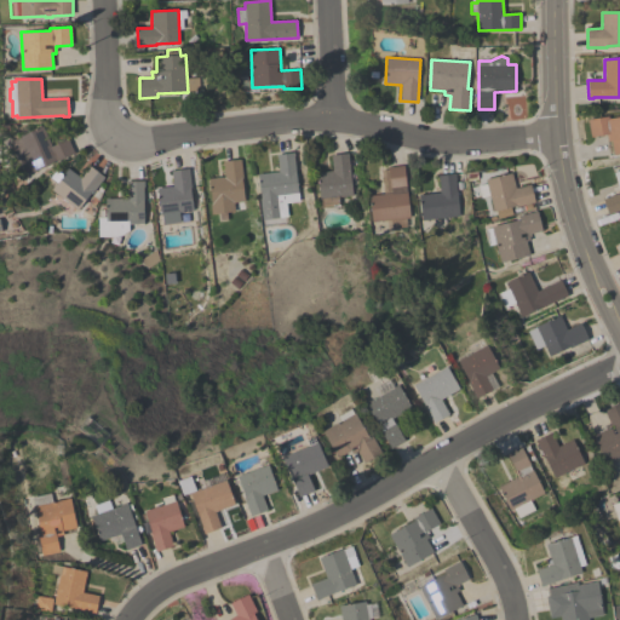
[(619,154),(614,155),(612,141),(608,141),(607,135),(591,137),(587,120),(608,116),(609,119),(619,116),(619,154)]
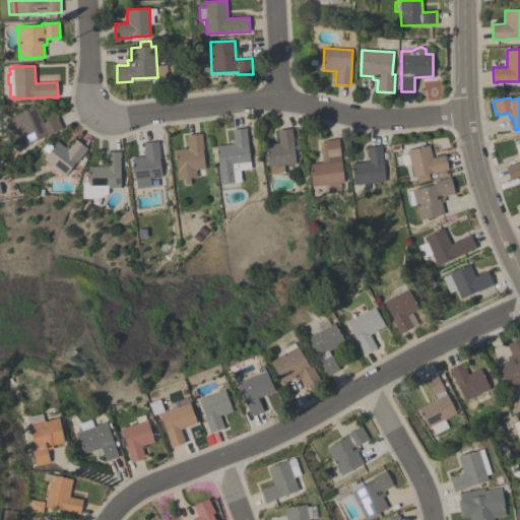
[(20,148),(7,120),(36,106),(44,123),(57,117),(62,129),(20,148)]
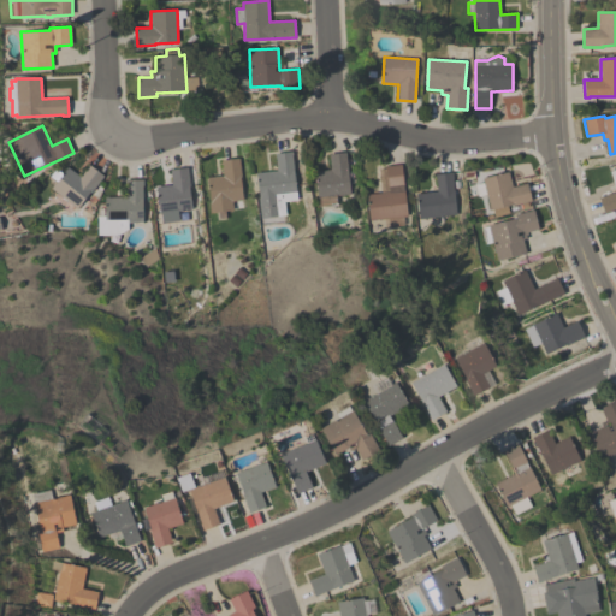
[(297,194),(277,196),(279,217),(261,219),(255,173),(277,171),(274,153),(292,152),(297,194)]
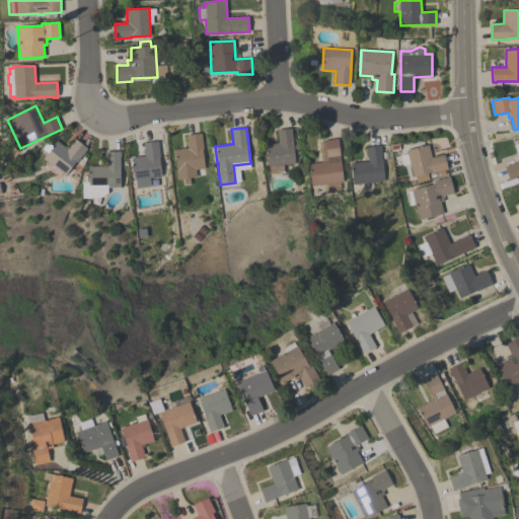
[(295,163),(283,165),(284,172),(273,173),(272,166),(269,167),(266,144),(278,143),(277,130),(291,128),(295,163)]
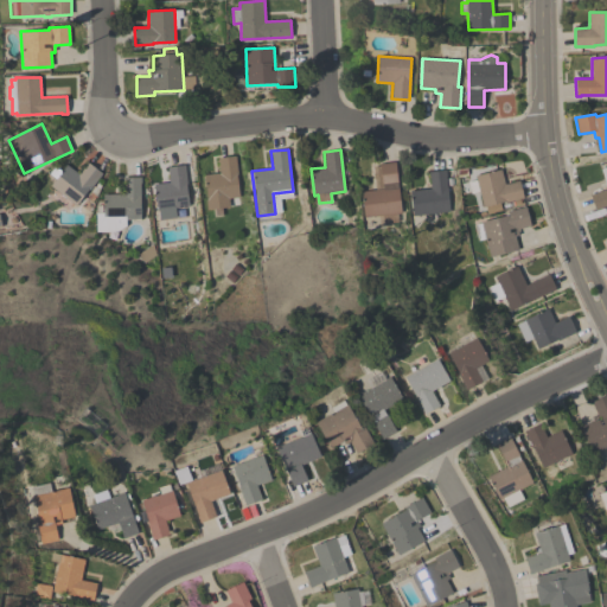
[(221,209),(222,216),(213,217),(212,209),(208,210),(206,199),(208,199),(204,174),(219,173),(218,158),(236,155),(238,176),(237,176),(240,197),(229,198),(230,208),(221,209)]
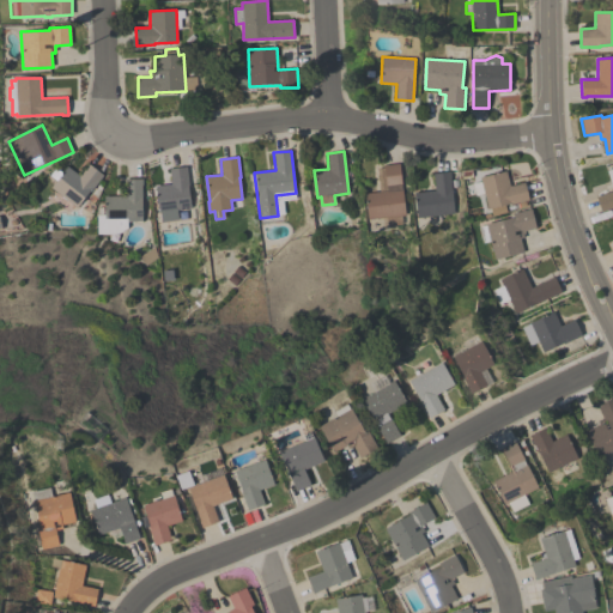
[(56,181),(49,175),(55,168),(62,173),(67,167),(80,176),(90,164),(103,175),(92,189),(91,189),(77,207),(50,187),(56,181)]
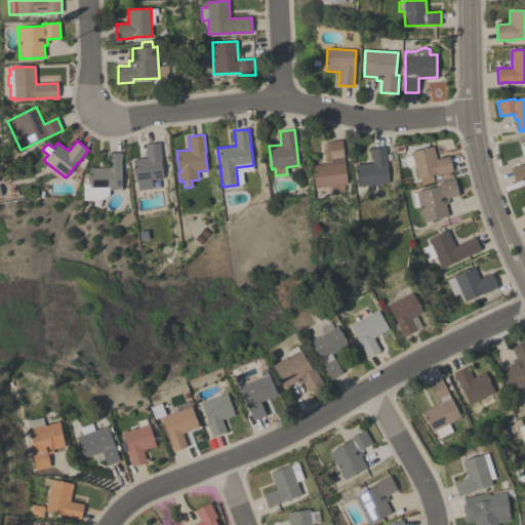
[(342,185),(344,193),(327,195),(326,187),(316,189),(313,166),(325,164),(322,145),(329,144),(329,142),(342,140),(348,185),(342,185)]
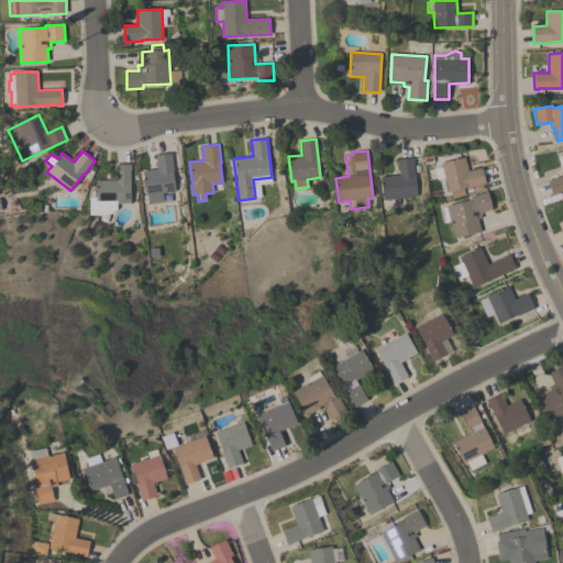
[(174,172),(173,172),(176,191),(163,194),(164,201),(148,203),(147,195),(146,195),(142,170),(157,168),(155,155),(172,153),(174,172)]
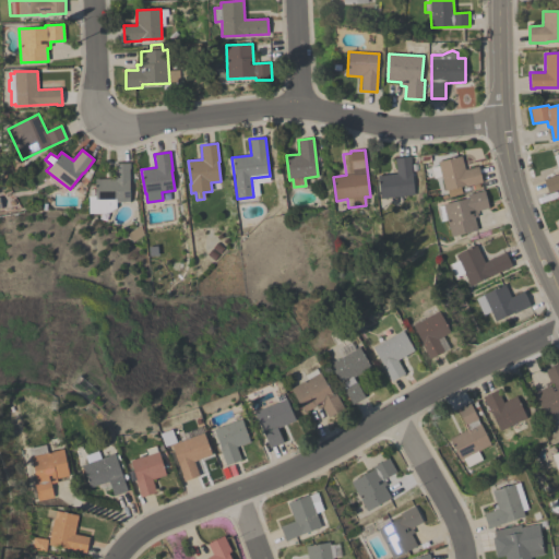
[(558,174),(552,155),(558,152),(558,189),(548,193),(544,179),(558,174)]
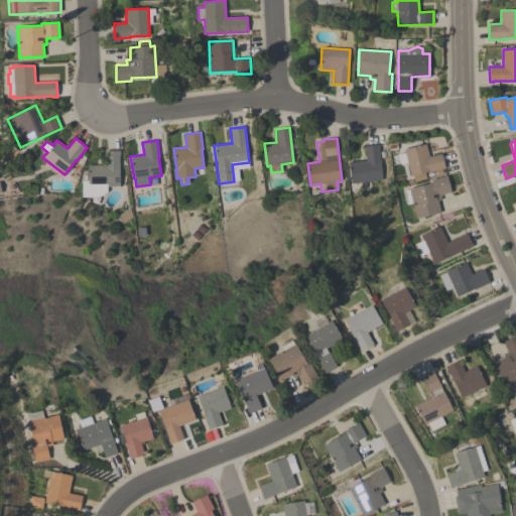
[(349,162),(366,160),(365,146),(380,144),(381,150),(379,150),(383,179),(352,183),(349,162)]
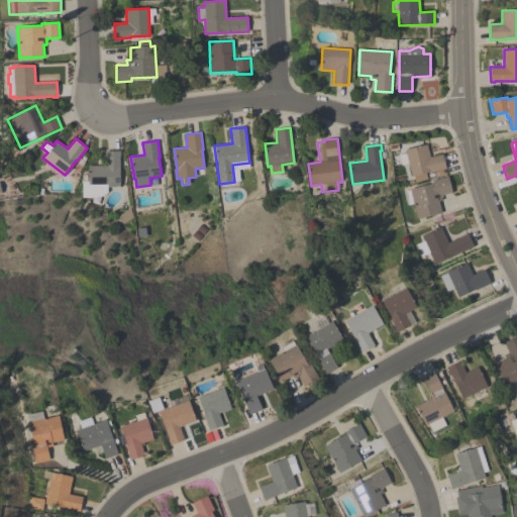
[(408,163),(400,165),(398,154),(406,152),(405,149),(426,144),(430,158),(442,153),(446,169),(430,173),(430,172),(412,177),(408,163)]
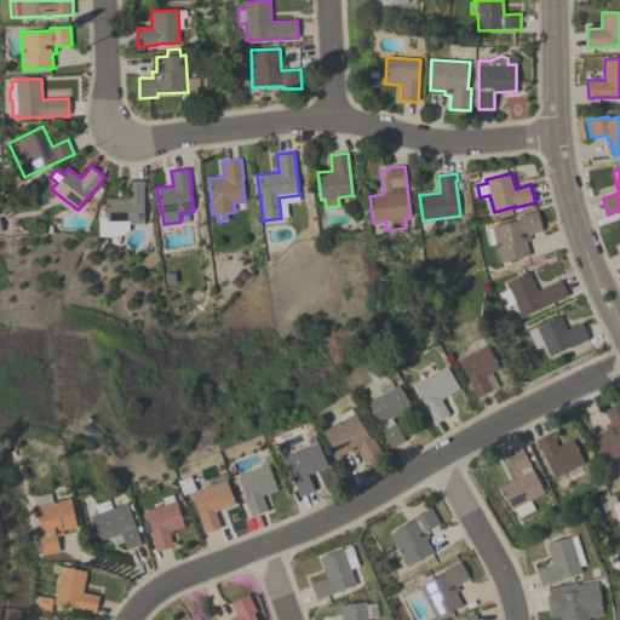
[(144,187),(143,187),(144,224),(128,224),(128,230),(120,236),(98,236),(98,217),(105,217),(105,199),(126,199),(126,182),(144,181),(144,187)]
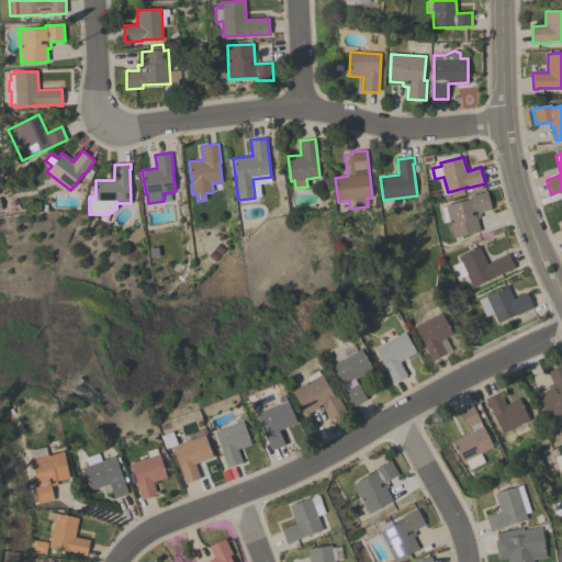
[(449,221),(442,223),(439,208),(446,206),(446,205),(471,199),(470,195),(487,191),(492,210),(480,212),(481,217),(478,218),(480,231),(453,237),(449,221)]
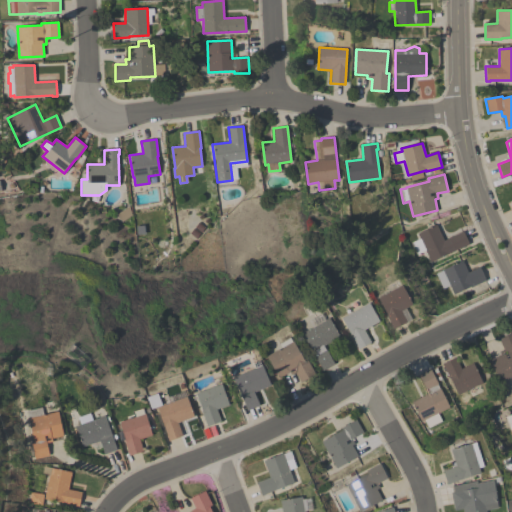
[(122,222),(114,216),(129,205),(132,215),(122,222)]
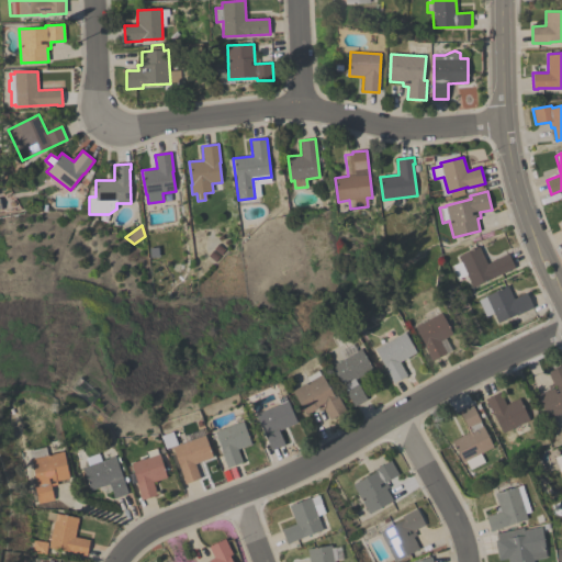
[(467,274),(457,279),(451,267),(461,261),(458,256),(479,246),(487,263),(508,254),(515,268),(473,288),(467,274)]
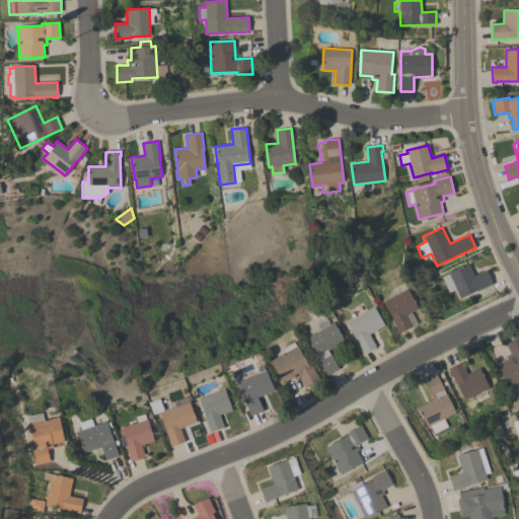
[(456,289),(449,293),(441,277),(469,264),(474,276),(487,271),(493,283),(460,298),(456,289)]
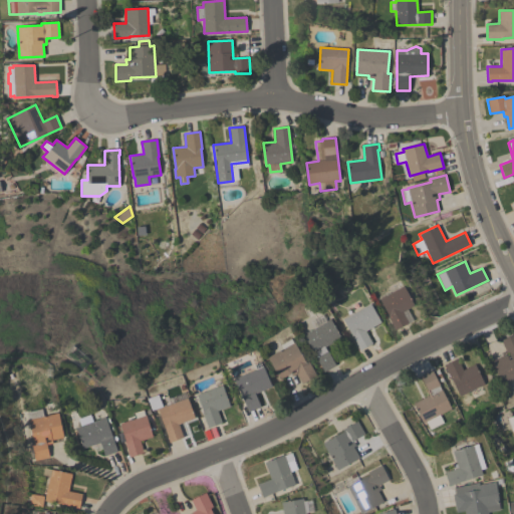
[(413,321),(395,330),(388,316),(389,315),(379,299),(404,286),(414,305),(407,309),(413,321)]
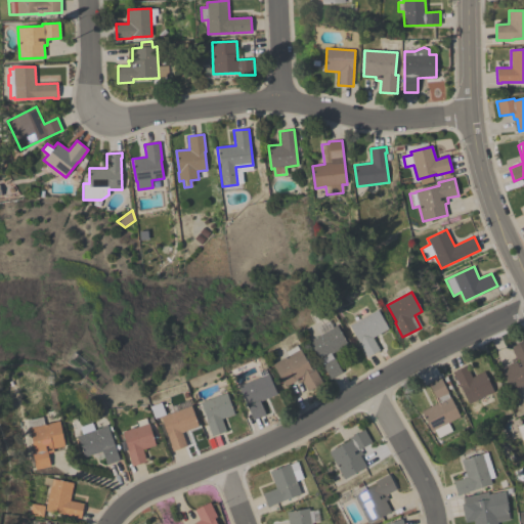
[(378,309),(388,329),(373,338),(380,350),(367,357),(350,325),(378,309)]
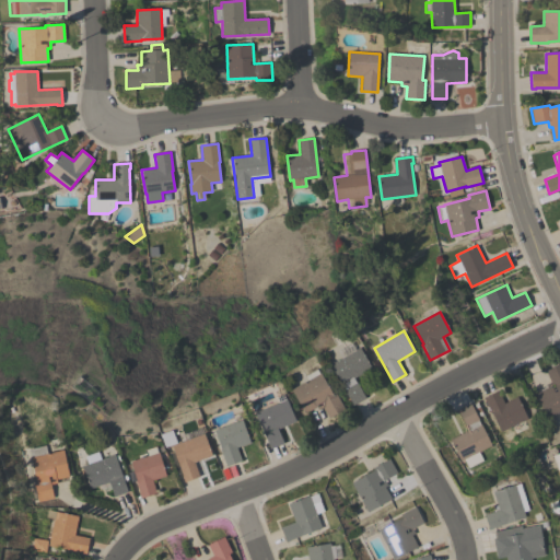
[(341,358),(337,350),(350,342),(354,350),(359,348),(371,368),(353,378),(365,398),(353,405),(329,364),(341,358)]
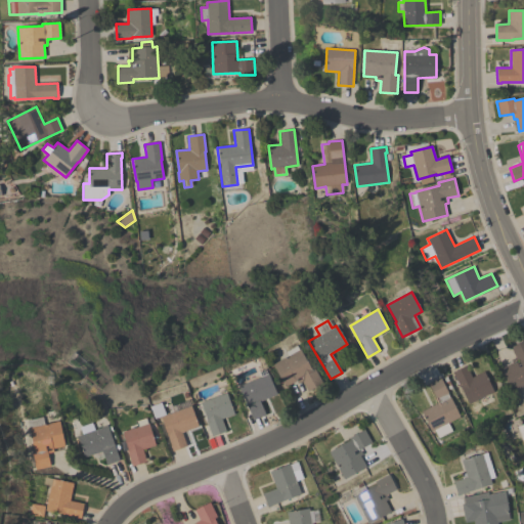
[(511,347),(523,340),(523,385),(512,391),(501,367),(512,363),(511,359),(515,357),(511,347)]
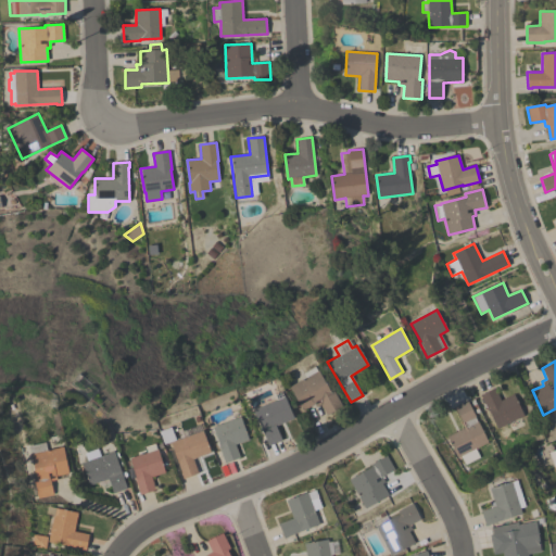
[(305,378),(302,374),(314,367),(316,371),(318,370),(329,390),(332,389),(342,406),(327,416),(320,405),(316,407),(315,404),(303,411),(289,387),(305,378)]
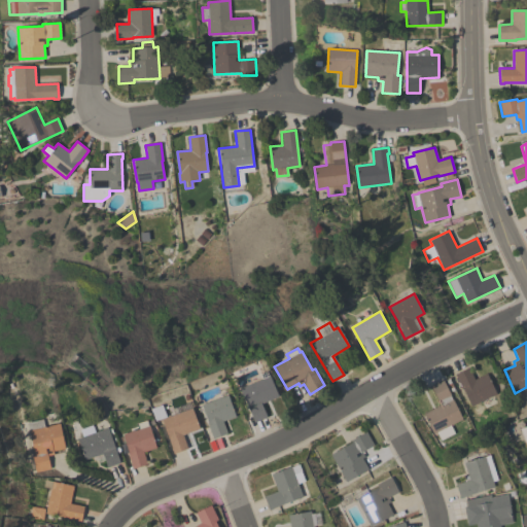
[(462,387),(461,388),(455,374),(468,367),(475,379),(487,374),(496,394),(471,407),(462,387)]
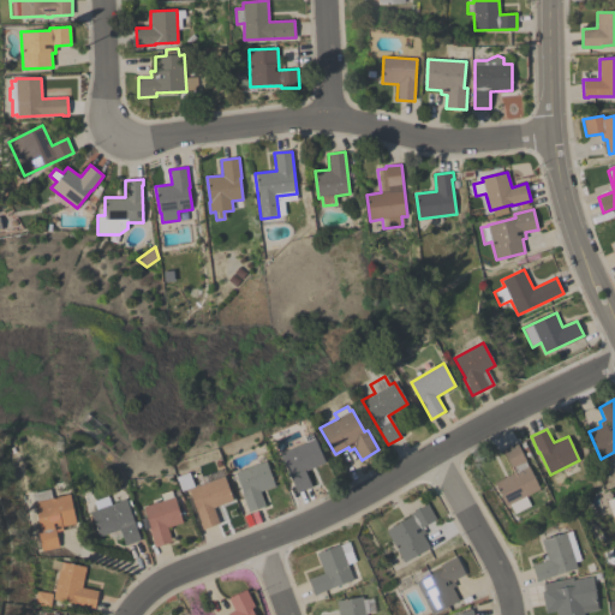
[(315,439),(324,463),(305,471),(311,487),(297,494),(280,454),(315,439)]
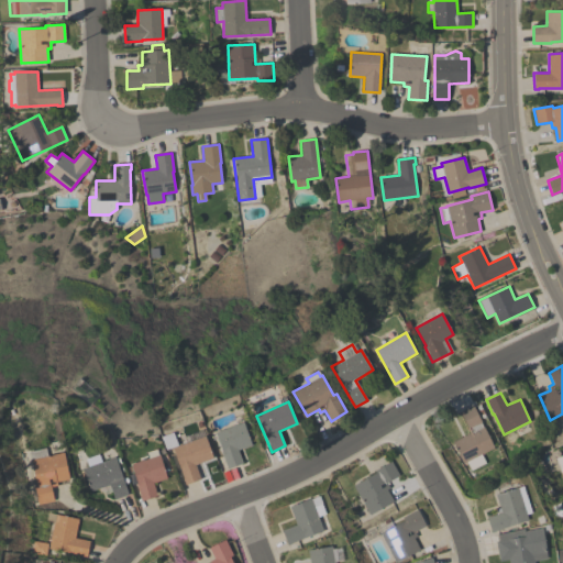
[(481,455),(485,463),(470,471),(465,462),(463,463),(452,442),(471,432),(460,411),(473,405),(482,422),(481,423),(483,427),(484,427),(495,448),(481,455)]
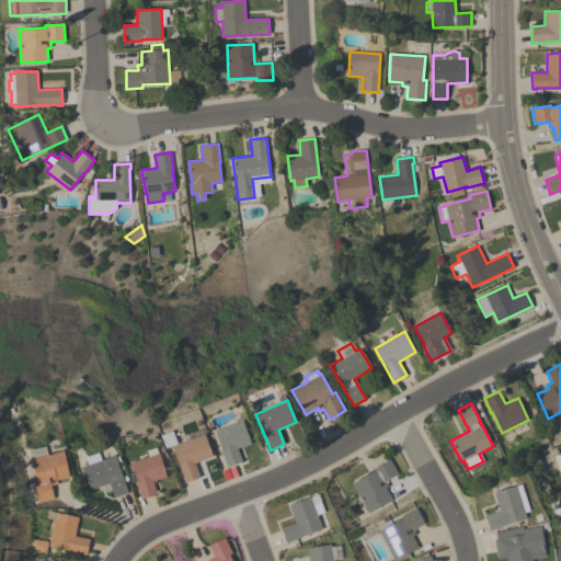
[(242,421),(251,444),(238,448),(242,461),(227,467),(215,431),(242,421)]
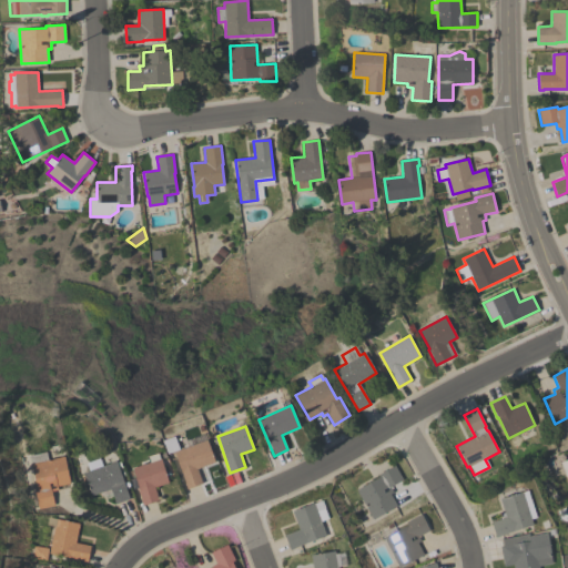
[(166,454),(162,440),(174,436),(179,449),(188,447),(185,440),(204,434),(206,440),(208,439),(215,463),(196,468),(202,484),(188,489),(174,452),(166,454)]
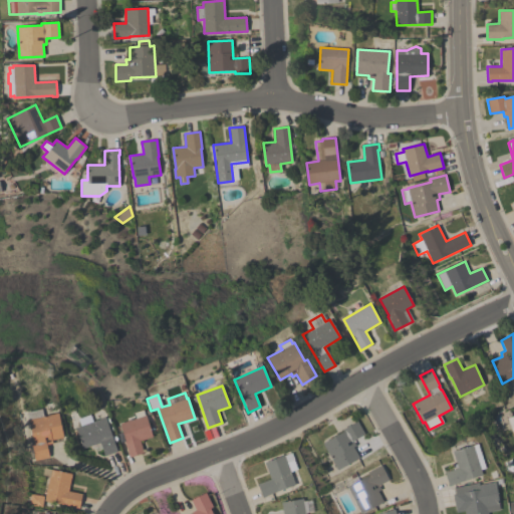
[(31,444),(33,443),(26,412),(42,409),(43,416),(58,413),(63,438),(52,440),(52,444),(47,445),(49,458),(34,461),(31,444)]
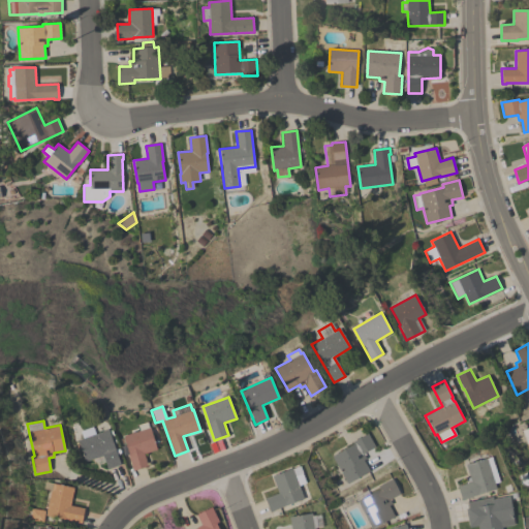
[(137,431),(136,425),(147,422),(149,428),(150,428),(157,449),(144,454),(148,466),(133,471),(128,455),(129,454),(123,435),(137,431)]
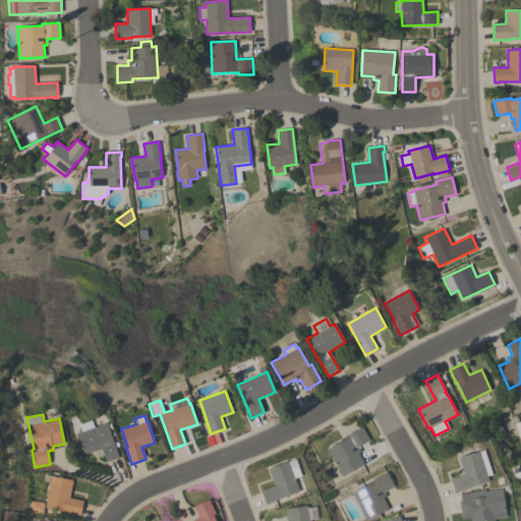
[(98,458),(97,454),(93,456),(91,452),(83,455),(76,432),(81,431),(79,425),(93,421),(95,427),(107,422),(119,458),(106,462),(104,456),(98,458)]
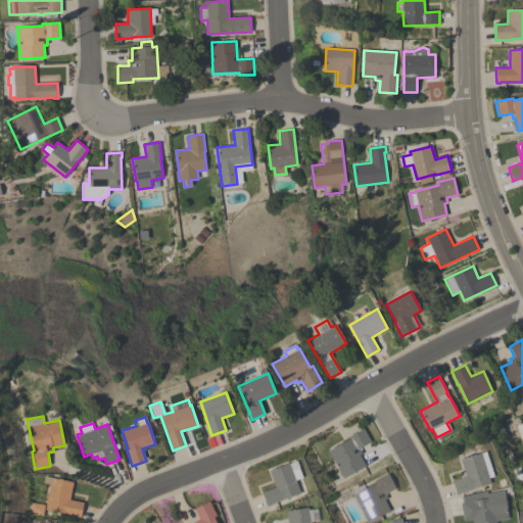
[(328,452),(350,438),(349,436),(364,428),(371,441),(359,448),(362,454),(360,455),(366,466),(343,478),(328,452)]
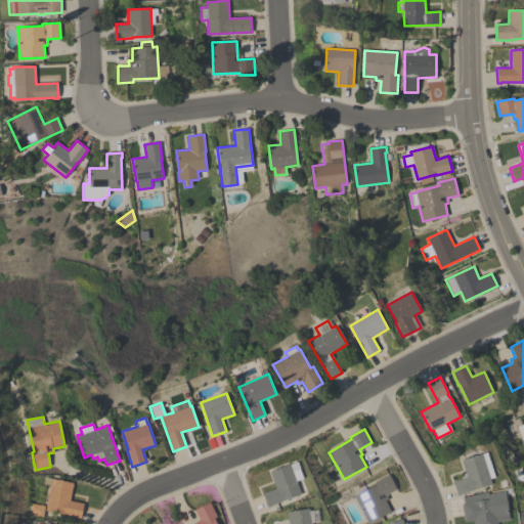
[(457,495),(453,482),(467,477),(461,461),(487,452),(494,477),(489,479),(491,484),(457,495)]
